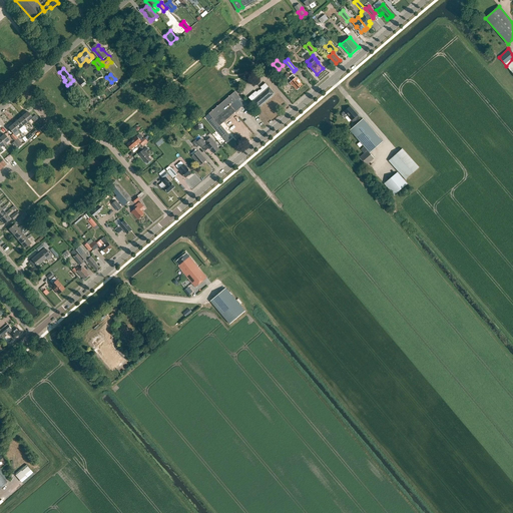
[(297,77),(296,78),(294,74),(289,79),(292,82),(290,83),(293,86),(293,85),(297,90),(303,85),(300,82),(301,82),(297,77)]
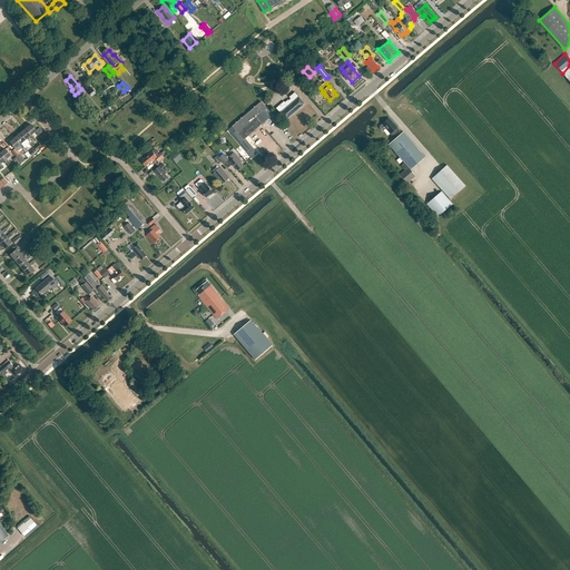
[(89,95),(94,91),(88,85),(84,88),(89,95)]
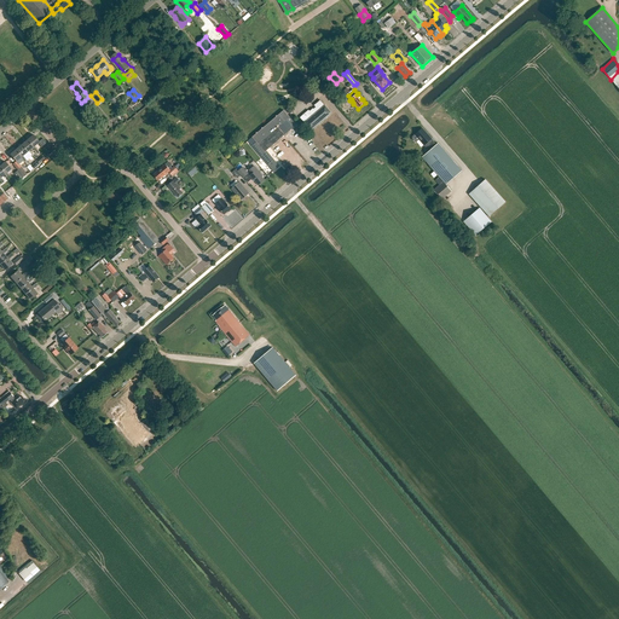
[(57,106),(63,114),(69,109),(62,100),(56,105),(57,106)]
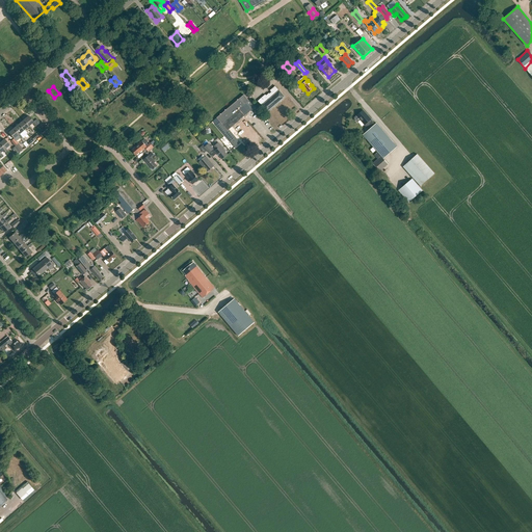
[(262,106),(267,111),(284,97),(278,90),(274,86),(269,90),(271,92),(269,94),(268,94),(266,96),(265,95),(258,101),(262,105),(262,106)]
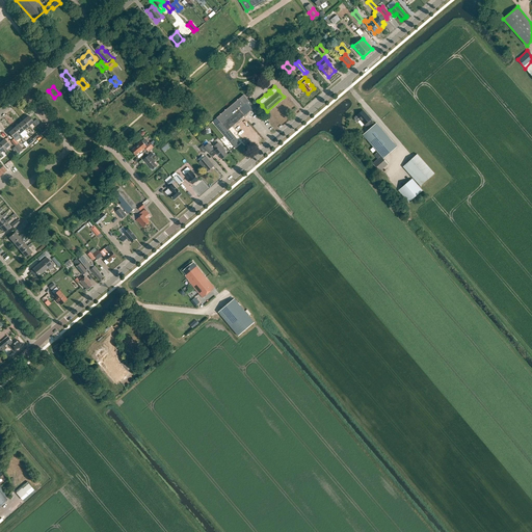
[(54,98),(49,91),(44,96),(50,103),(55,99),(54,98)]
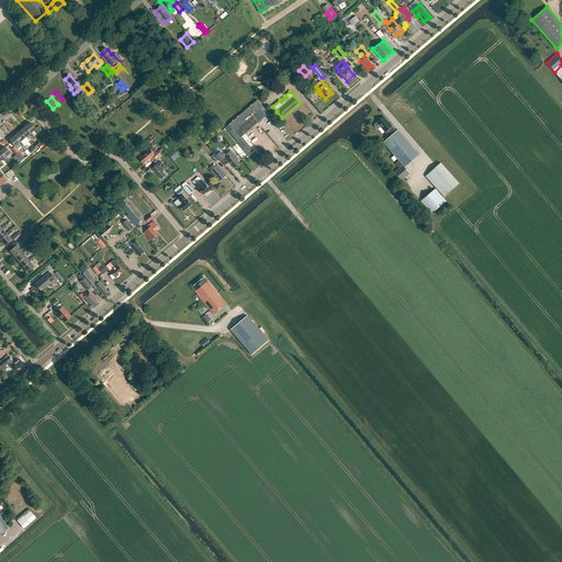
[(258,100),(245,111),(257,124),(258,123),(259,124),(261,122),(260,121),(269,114),(258,100)]
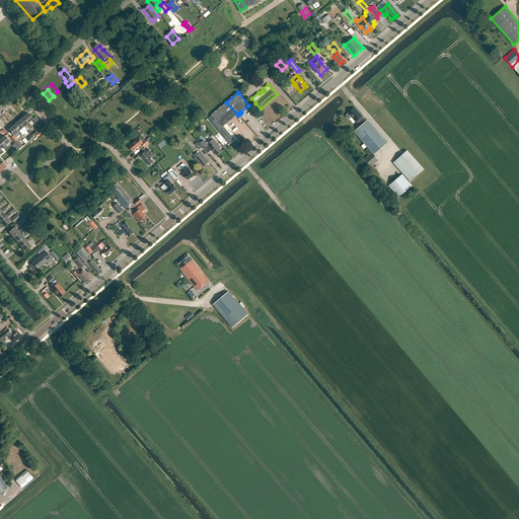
[(60,114),(67,107),(63,102),(56,108),(60,114)]
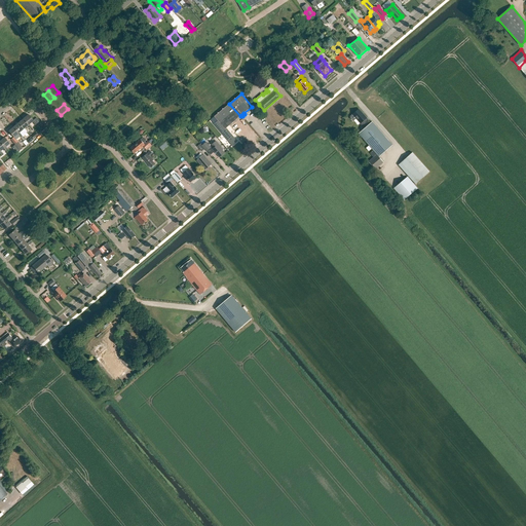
[(218,121),(214,124),(232,146),(237,141),(226,128),(240,116),(229,104),(215,117),(218,121)]
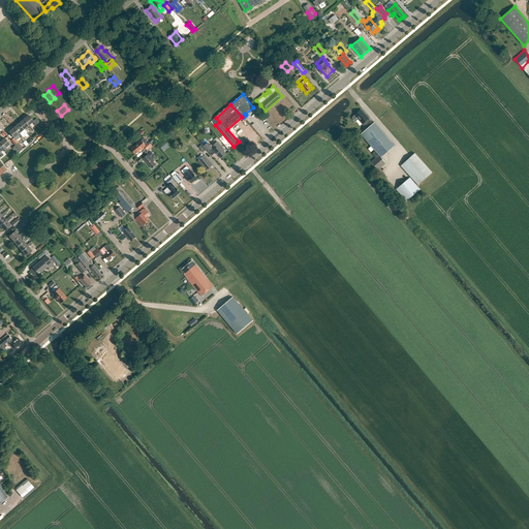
[(72,114),(68,110),(61,116),(65,120),(72,114)]
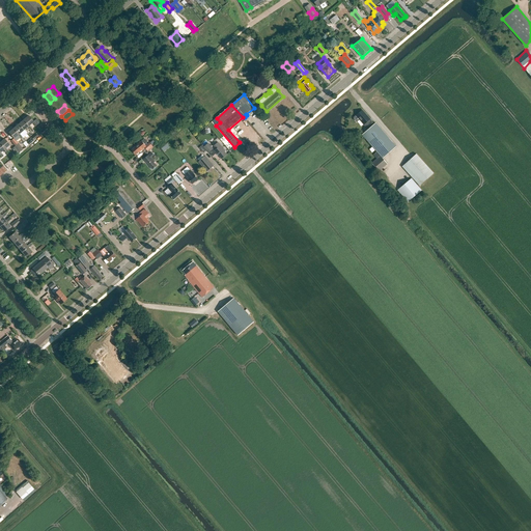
[(372,164),(379,171),(387,164),(383,159),(396,146),(375,123),(374,124),(370,119),(362,110),(355,117),(354,117),(354,119),(356,121),(358,121),(360,119),(368,130),(362,135),(372,147),(369,149),(378,159),(372,164)]
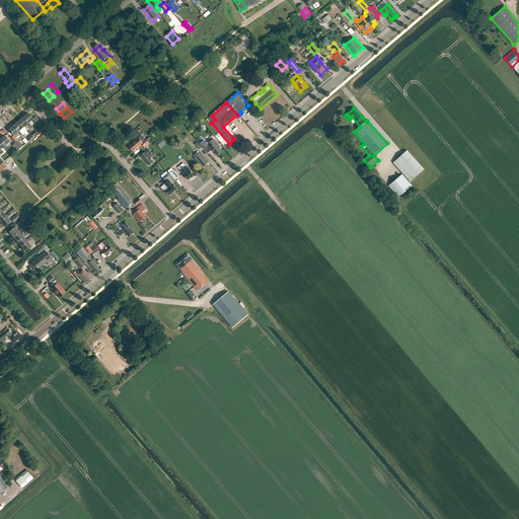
[(64,118),(68,123),(75,117),(71,112),(64,118)]
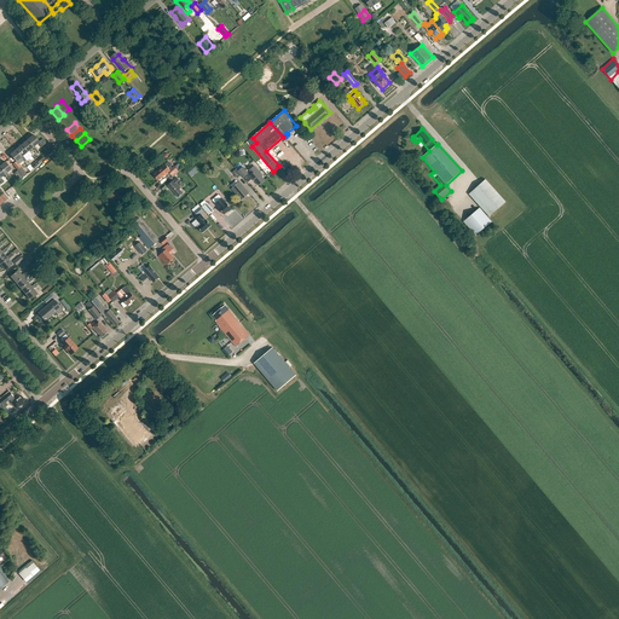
[(33,136),(28,140),(34,148),(34,146),(38,144),(41,148),(44,145),(40,142),(39,142),(33,136)]
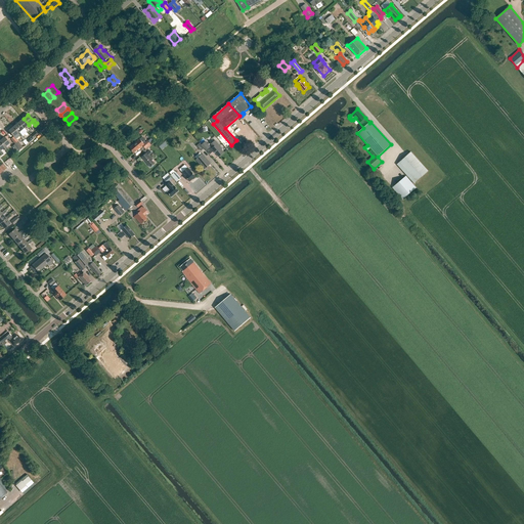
[(76,118),(69,124),(73,128),(80,122),(76,118)]
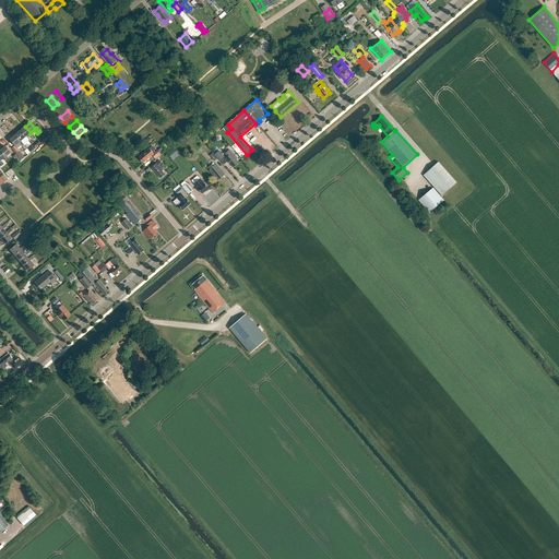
[(25,127),(20,131),(25,138),(25,137),(28,134),(32,138),(34,135),(31,132),(31,133),(25,127)]
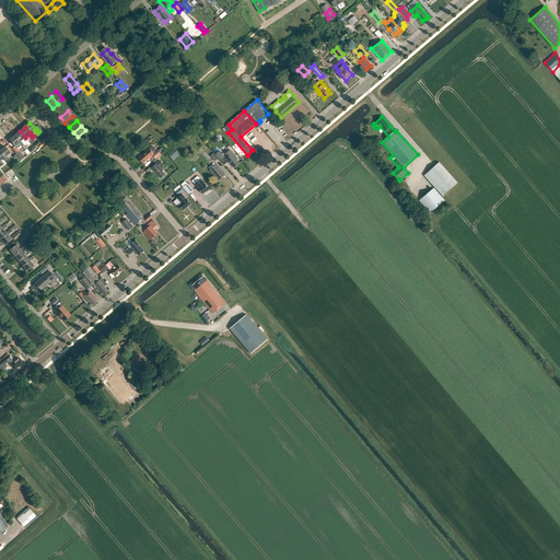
[(20,142),(21,141),(24,139),(27,142),(28,140),(25,137),(25,138),(20,131),(14,136),(20,142)]
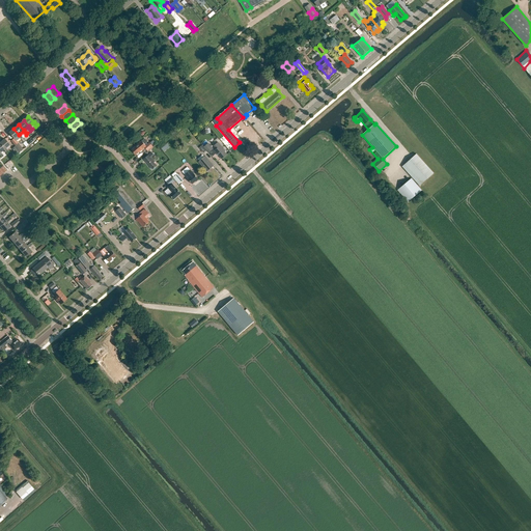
[(18,136),(21,139),(23,137),(20,134),(19,135),(14,129),(8,133),(14,139),(18,136)]
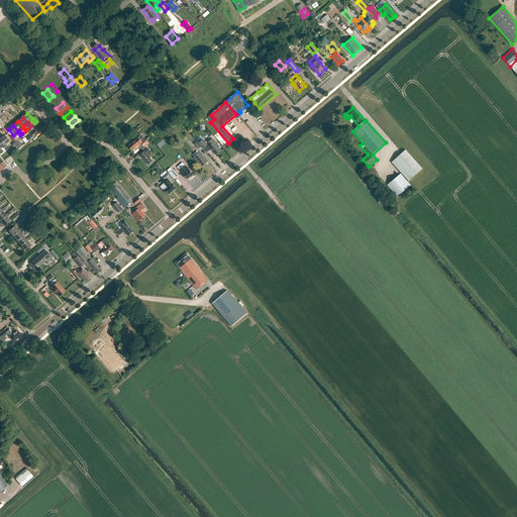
[(4,135),(0,138),(0,139),(7,148),(8,147),(5,144),(9,141),(4,135)]
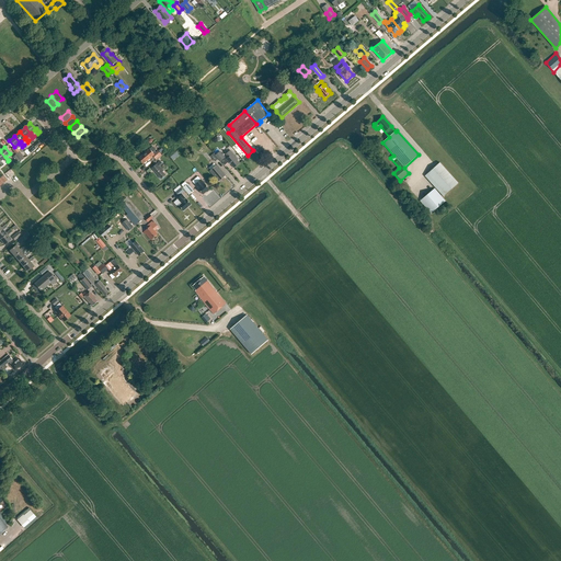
[(14,147),(12,149),(21,160),(24,158),(14,147)]
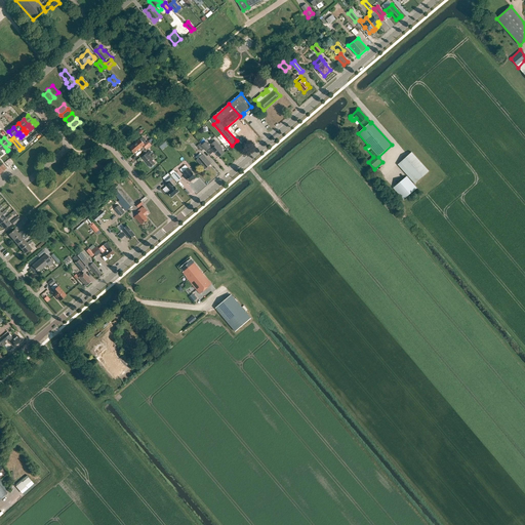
[(134,145),(130,148),(134,153),(140,148),(138,145),(140,144),(138,140),(134,144),(134,145)]
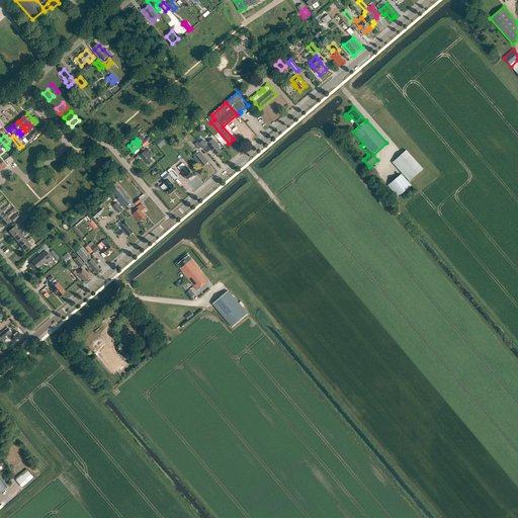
[(220,147),(216,142),(212,139),(208,142),(211,145),(209,147),(217,155),(222,151),(220,148),(220,147)]
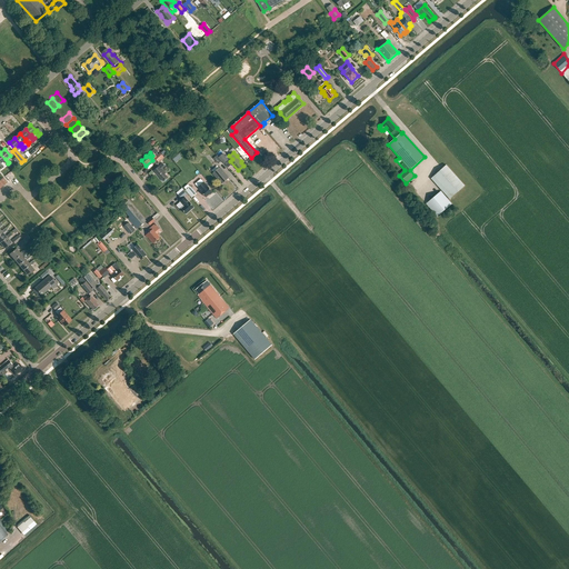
[(219,158),(225,163),(228,159),(223,153),(219,158)]
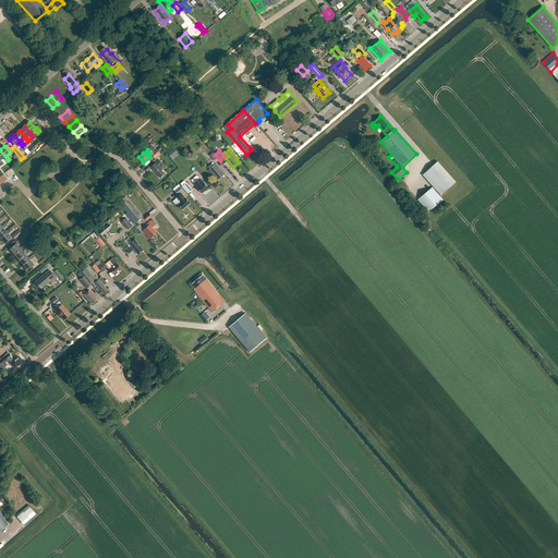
[(152,167),(160,178),(165,173),(162,171),(162,170),(159,166),(162,164),(159,160),(157,162),(152,167)]
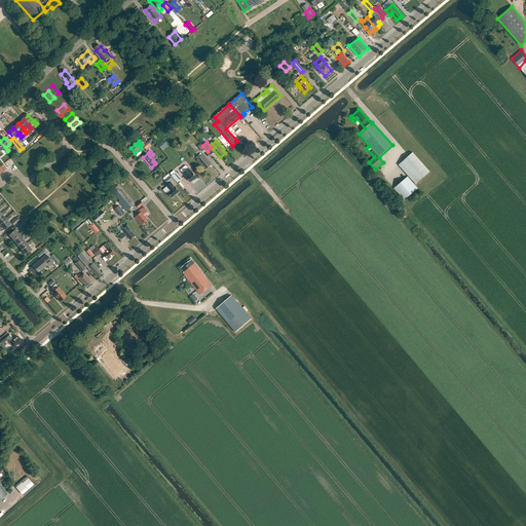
[(410,154),(409,155),(401,162),(418,182),(429,172),(420,161),(412,152),(410,154)]
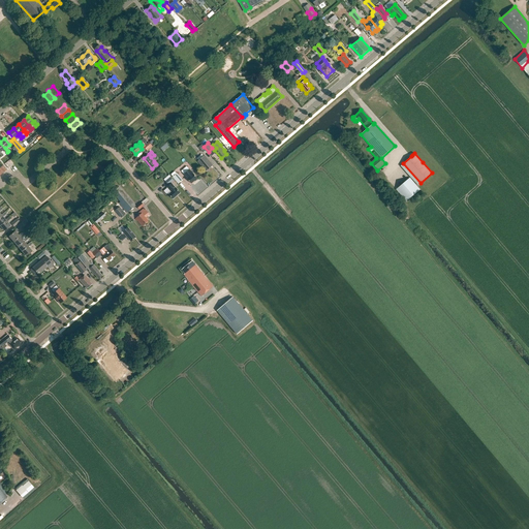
[(205,156),(198,161),(207,170),(213,165),(205,156)]
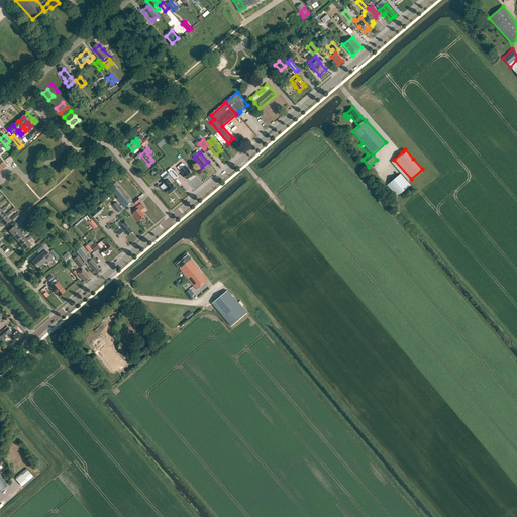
[(89,167),(96,174),(101,170),(94,163),(89,167)]
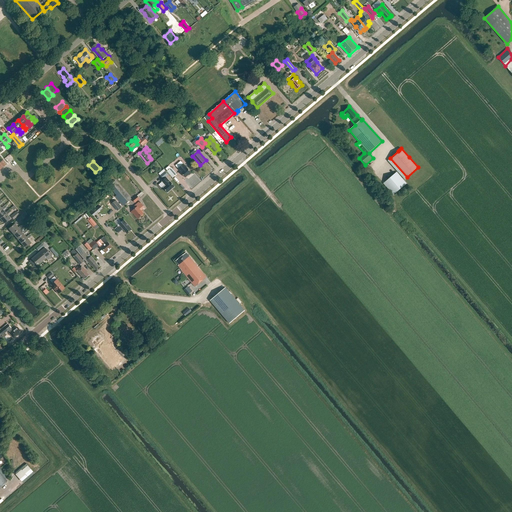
[(181,172),(185,177),(191,172),(187,167),(187,168),(183,163),(178,168),(181,172)]
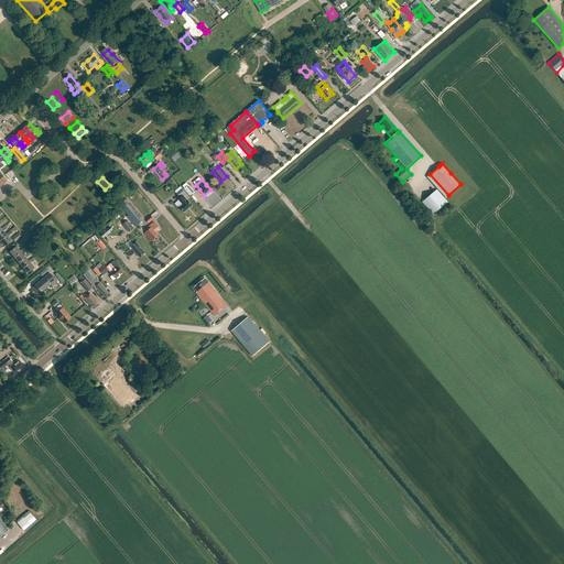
[(194,192),(188,184),(184,188),(191,195),(194,192)]
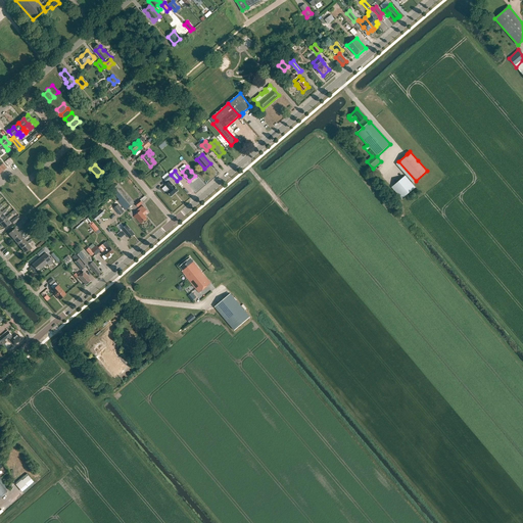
[(391,187),(401,199),(415,188),(406,176),(391,187)]
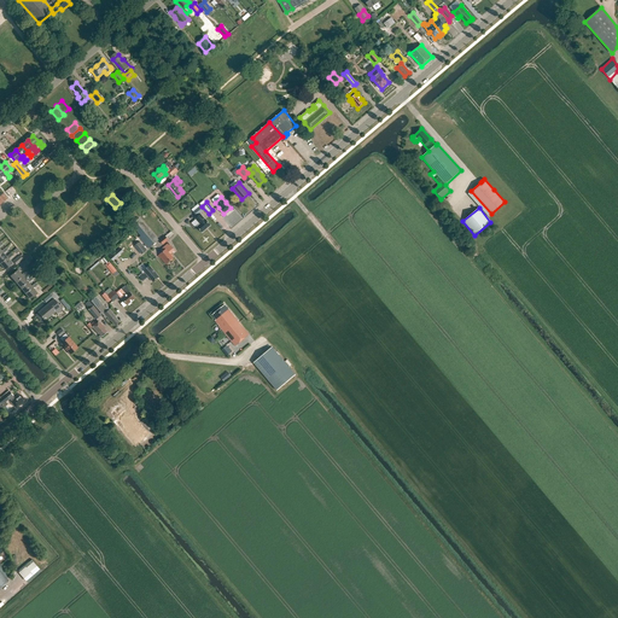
[(197,227),(202,232),(210,226),(205,220),(200,214),(196,219),(200,223),(197,227)]
